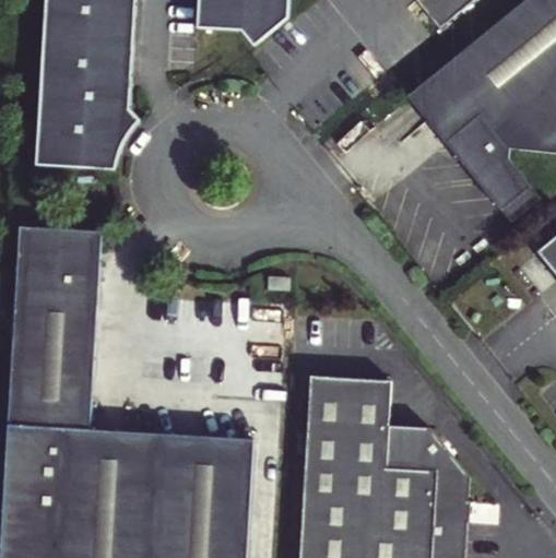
[(46,0),(37,164),(114,171),(120,152),(128,133),(140,120),(129,107),(134,0),(46,0)]
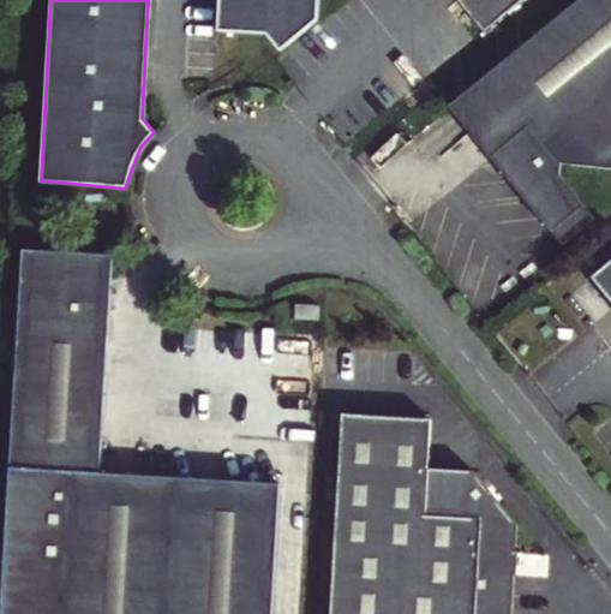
[(219,0),(216,33),(267,35),(280,51),(317,19),(318,0),(219,0)]
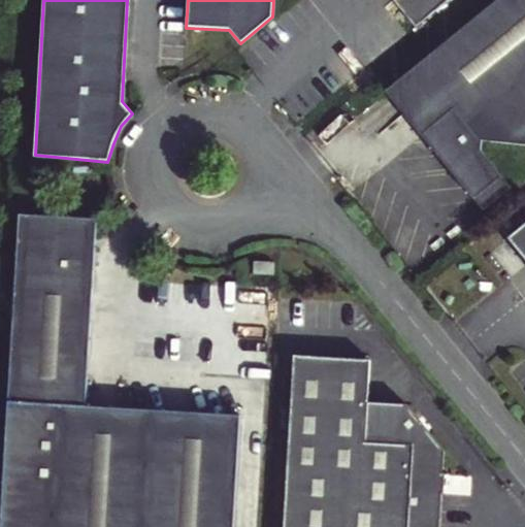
[(524,176),(524,0),(501,0),(386,90),(483,212),(524,176)]
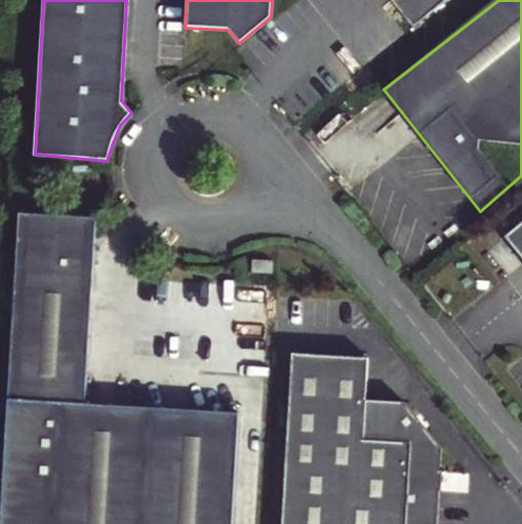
[(390,0),(410,26),(441,0),(390,0)]
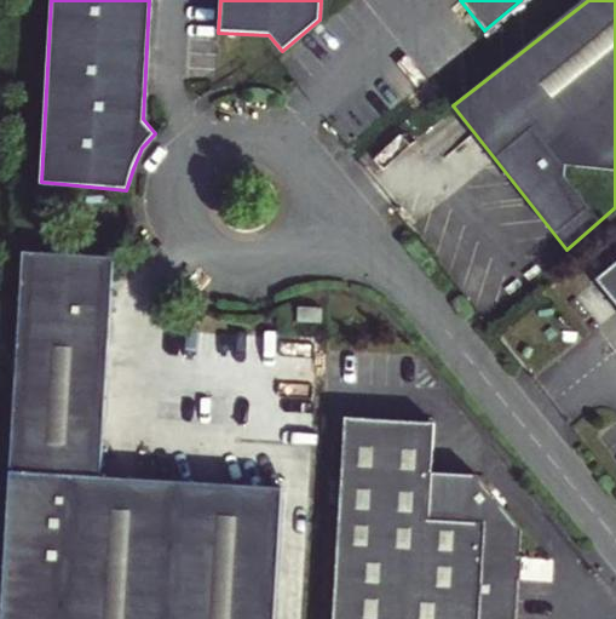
[(111,256),(21,250),(0,597),(0,618),(271,618),(280,486),(98,475),(111,256)]
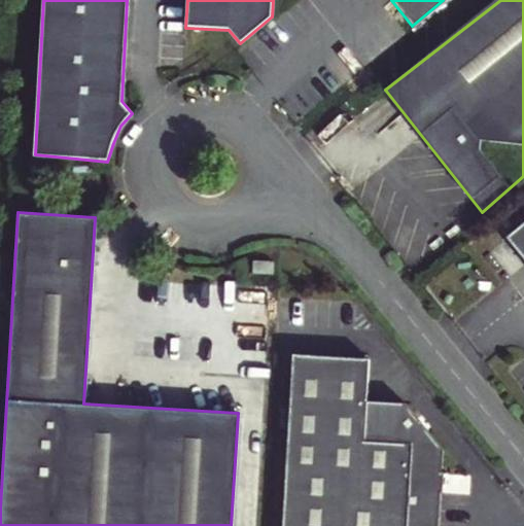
[(523,220),(505,237),(523,259),(523,220)]
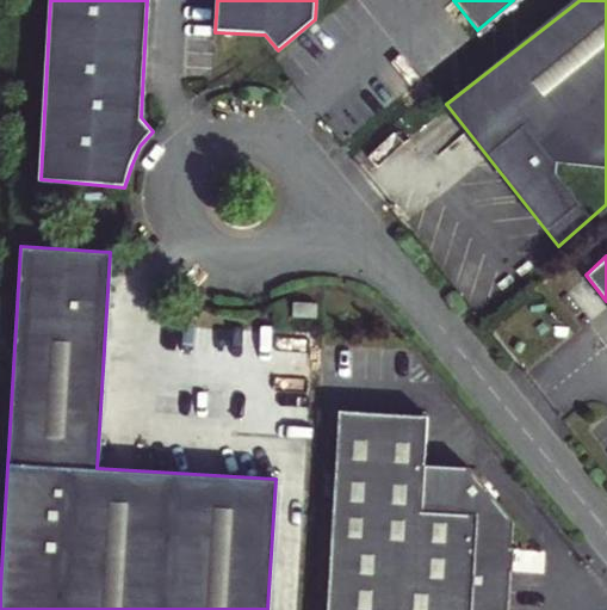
[(326,609),(506,609),(509,570),(511,570),(512,548),(516,548),(516,547),(511,547),(512,521),(466,467),(423,464),(426,417),(338,411),(326,609)]
